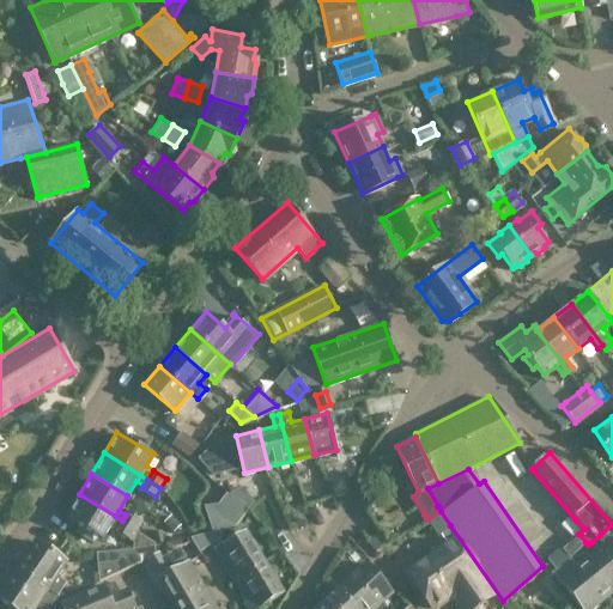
[(213,529),(219,528),(235,524),(248,506),(230,493),(226,491),(218,503),(205,504),(213,529)]
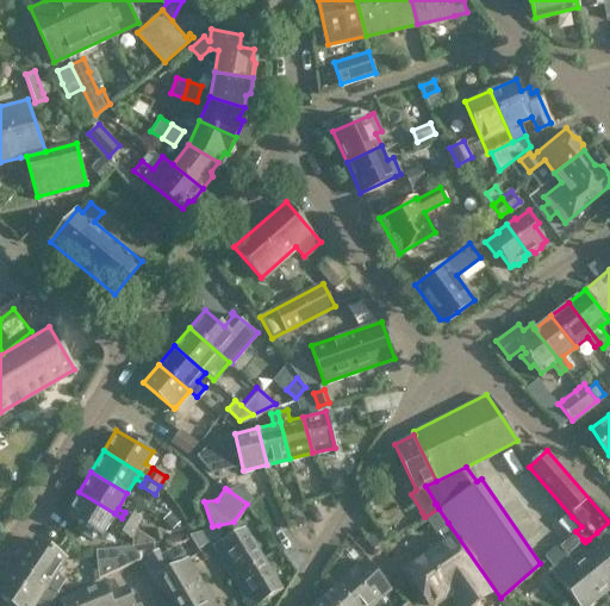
[(79,492),(67,512),(79,519),(76,526),(93,536),(98,531),(103,533),(109,523),(117,528),(122,518),(114,513),(79,492)]
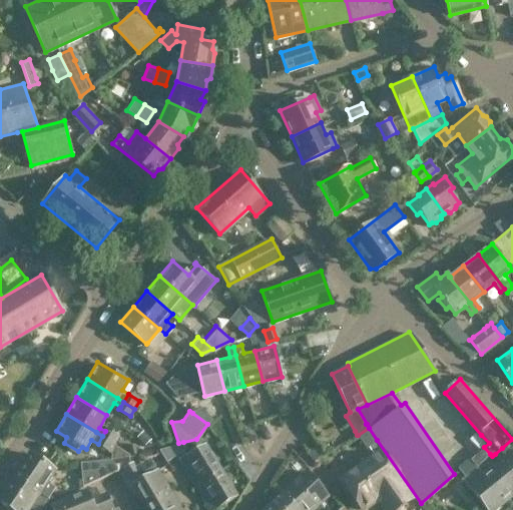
[(369,428),(358,435),(366,447),(377,440),(369,428)]
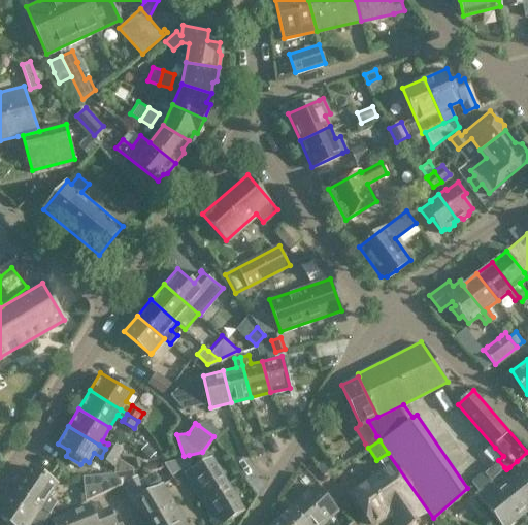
[(108,444),(105,449),(117,456),(122,448),(110,441),(108,444)]
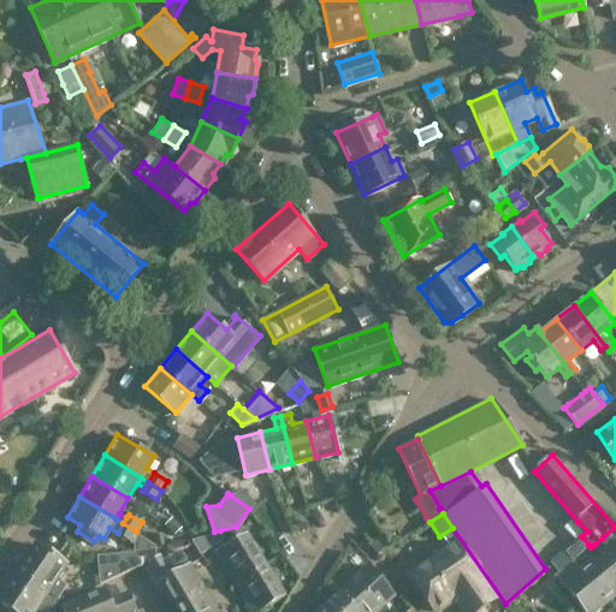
[(123,523),(118,533),(131,541),(136,532),(123,523)]
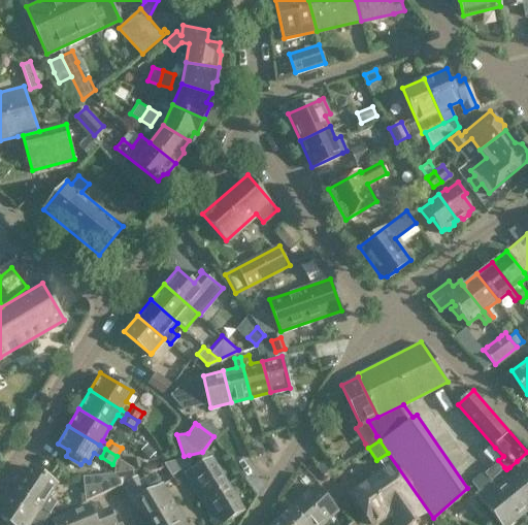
[(189,455),(184,456),(175,458),(182,467),(193,461),(189,455)]
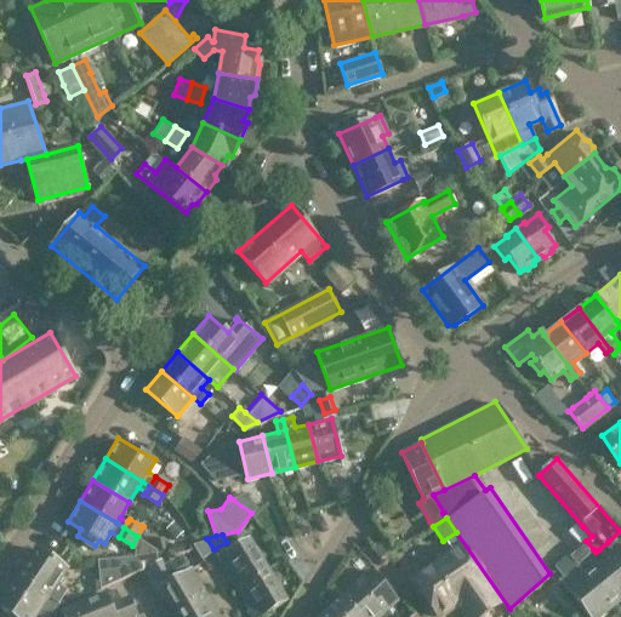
[(164,536),(155,537),(159,549),(166,547),(164,536)]
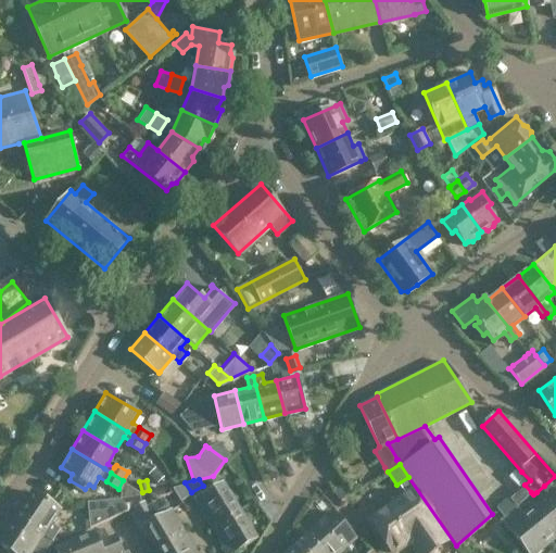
[(343,480),(332,489),(340,498),(351,490),(343,480)]
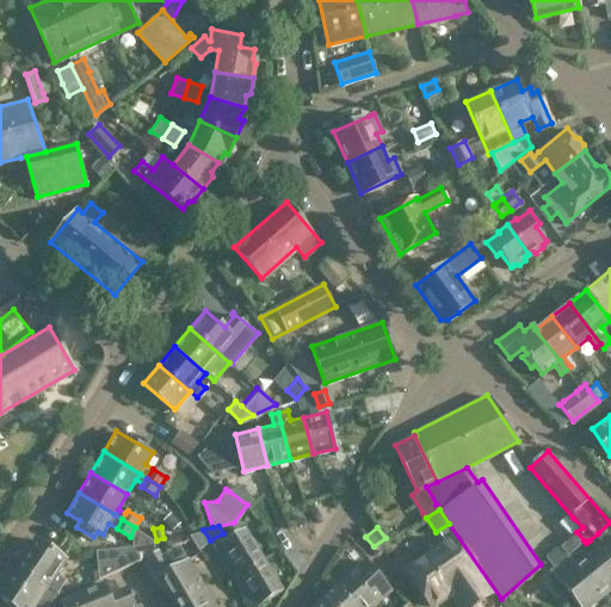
[(263,557),(245,528),(214,547),(233,578),(245,571),(244,569),(263,557)]
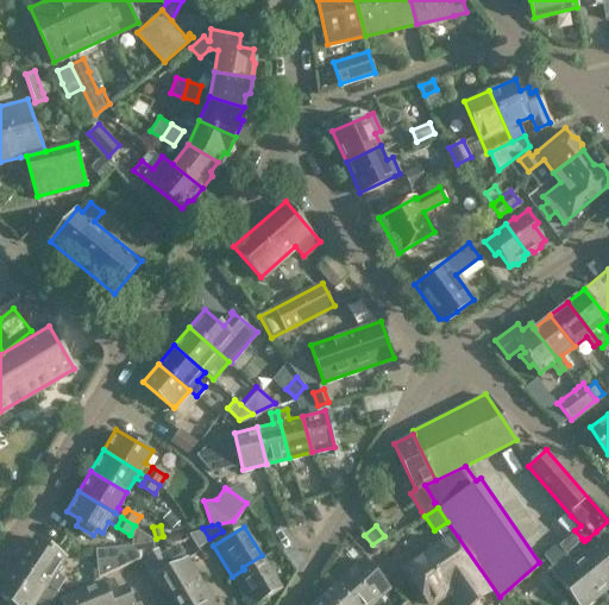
[(131,537),(130,543),(132,543),(152,541),(152,539),(136,528),(131,537)]
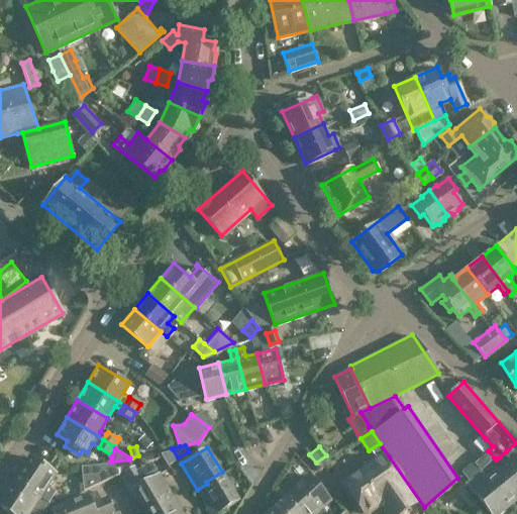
[(168,464),(178,457),(172,448),(162,452),(168,464)]
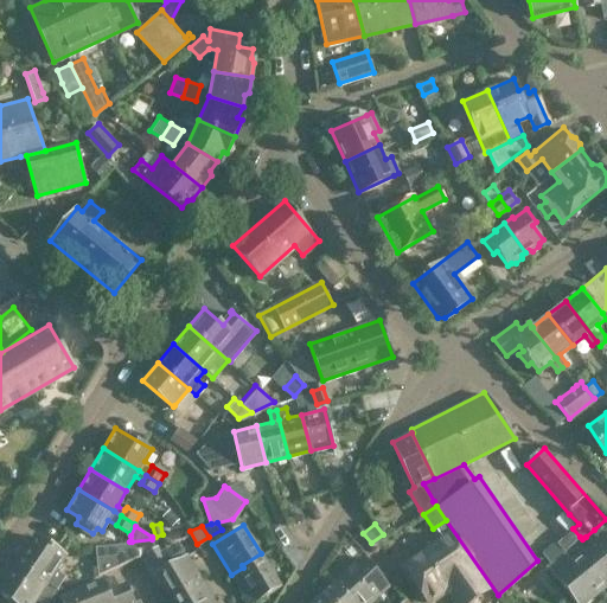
[(582,539),(580,537),(573,528),(562,538),(557,541),(564,550),(573,559),(590,543),(586,537),(582,539)]
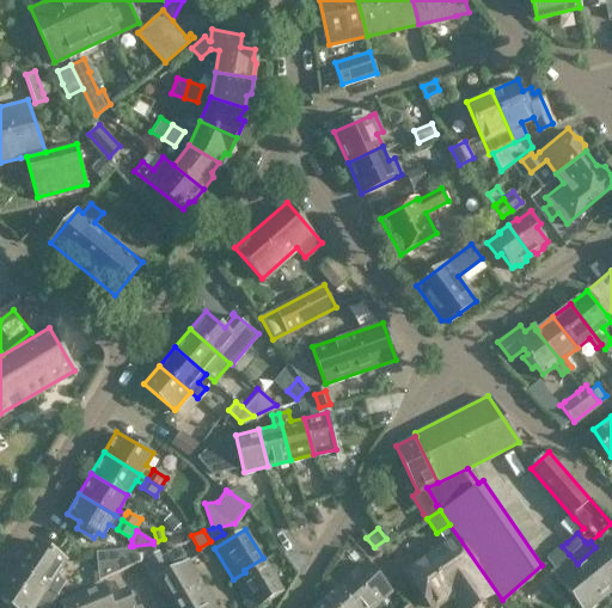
[(591,541),(595,547),(611,566),(611,536),(611,535),(609,538),(605,534),(601,536),(599,534),(591,541)]
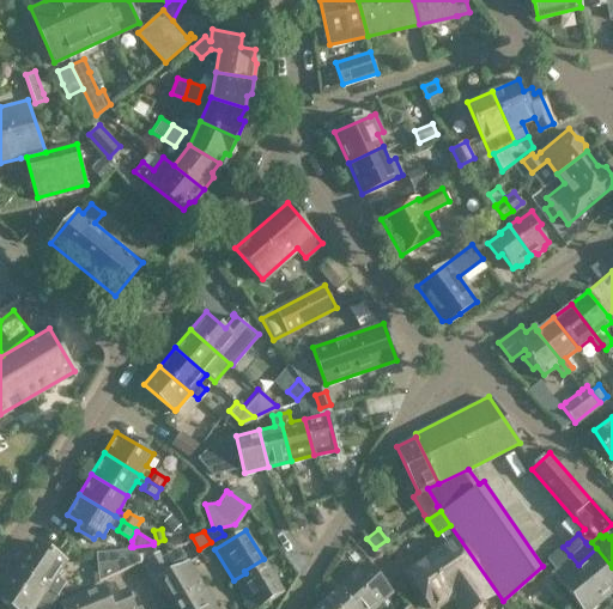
[(432,607),(453,592),(465,608),(469,608),(492,594),(479,574),(481,572),(456,537),(407,571),(432,607)]
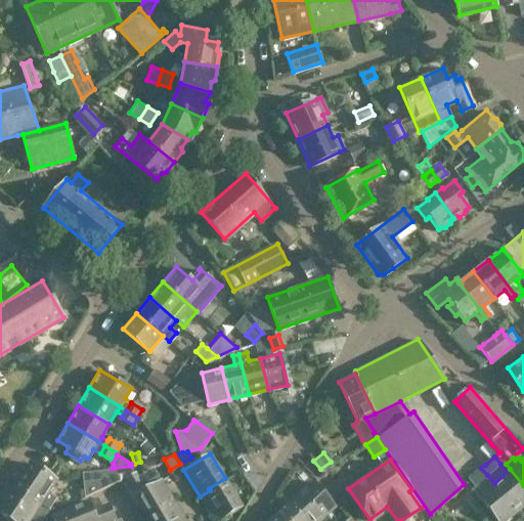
[(29,462),(17,479),(29,486),(26,491),(42,502),(50,507),(56,496),(48,492),(56,479),(29,462)]
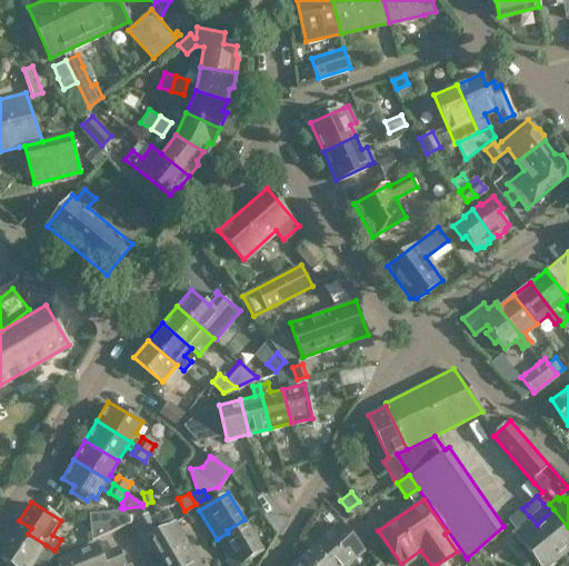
[(123,508),(121,508),(88,512),(90,539),(129,522),(123,508)]
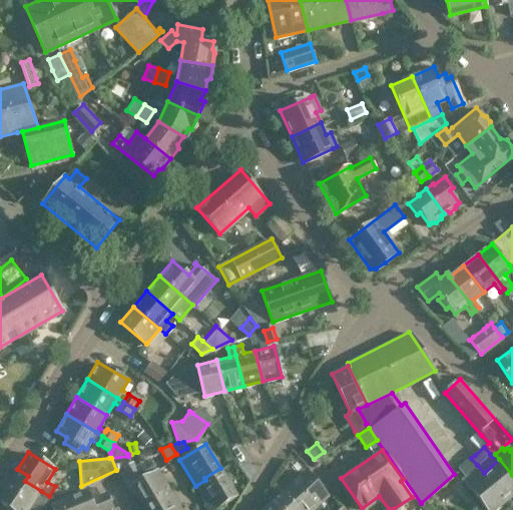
[(484,473),(477,465),(471,458),(459,468),(466,476),(463,479),(488,509),(493,509),(506,499),(484,473)]
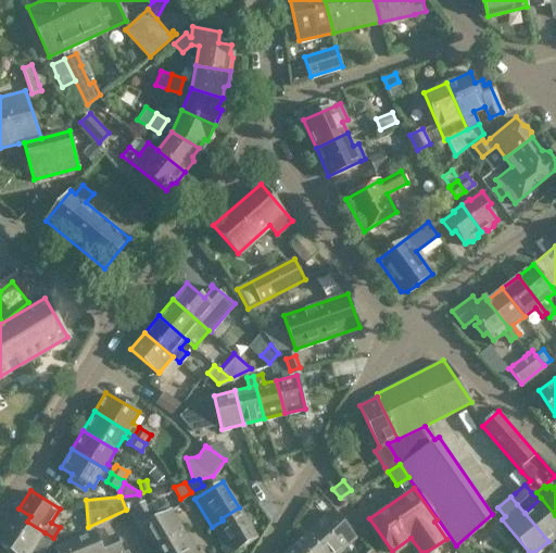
[(555,535),(555,515),(541,498),(525,513),(548,541),(555,535)]
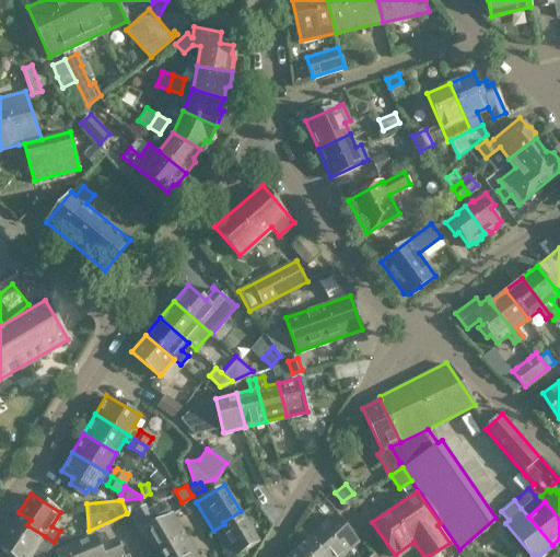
[(173,512),(155,522),(146,503),(135,510),(146,529),(144,529),(156,548),(185,533),(173,512)]
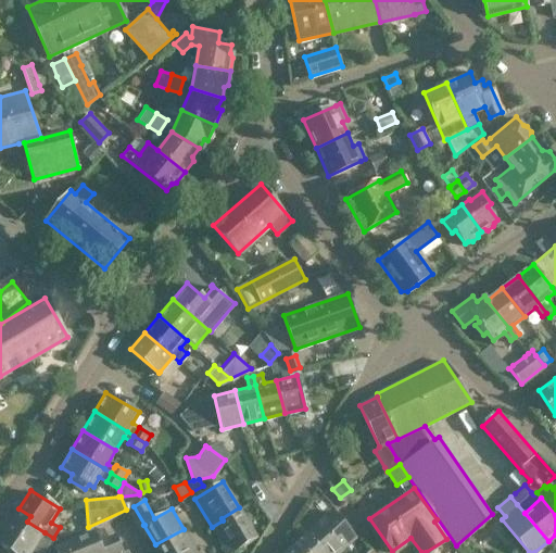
[(212,527),(227,552),(229,552),(257,537),(239,507),(222,518),(223,520),(212,527)]
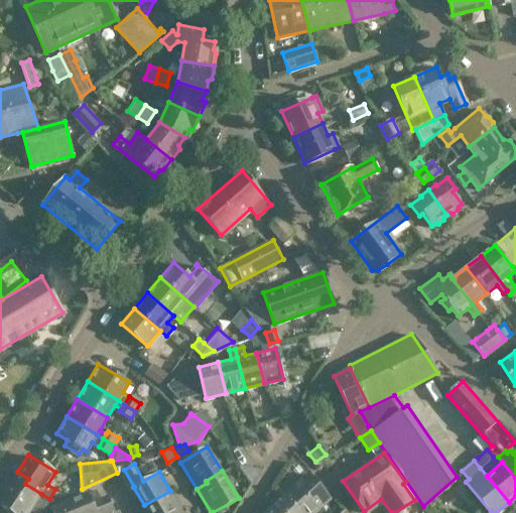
[(17,472),(0,497),(0,504),(13,512),(28,512),(32,507),(40,512),(49,499),(41,494),(25,484),(28,479),(17,472)]
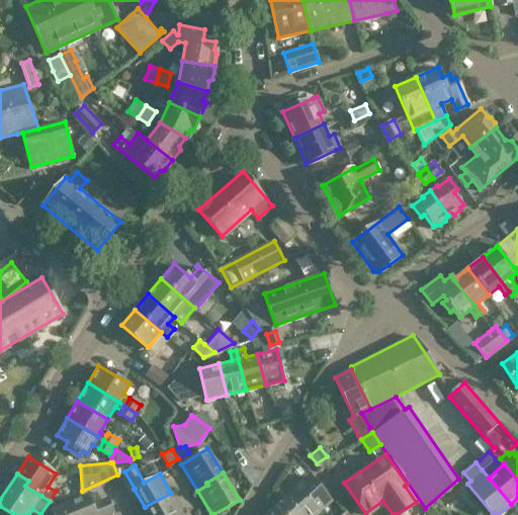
[(299,514),(315,514),(332,500),(309,475),(283,497),(299,514)]
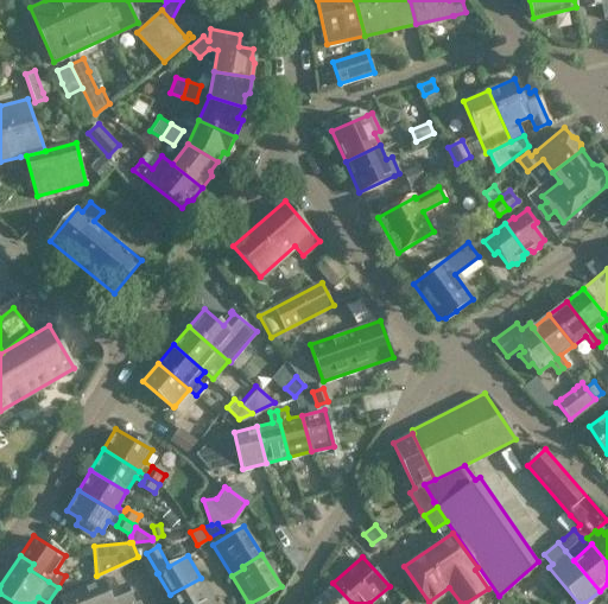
[(64,603),(133,603),(134,603),(126,583),(118,585),(113,576),(102,580),(102,579),(61,597),(64,603)]
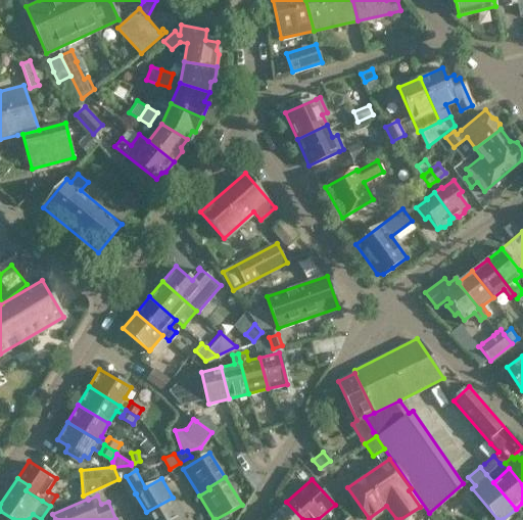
[(146,512),(150,519),(186,519),(173,498),(146,512)]
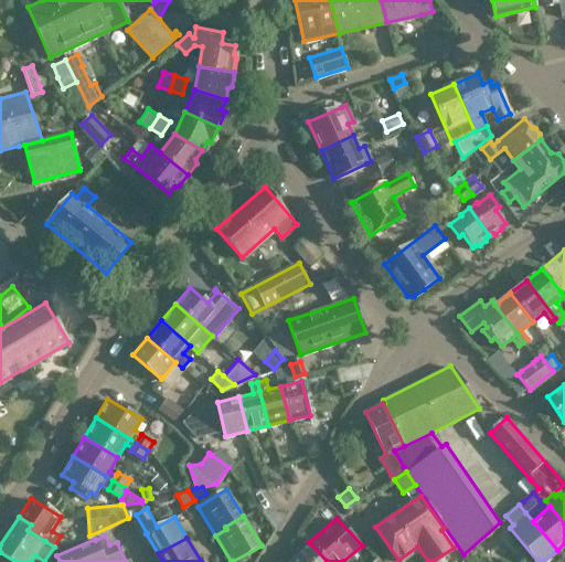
[(327,561),(309,542),(287,561),(327,561)]
